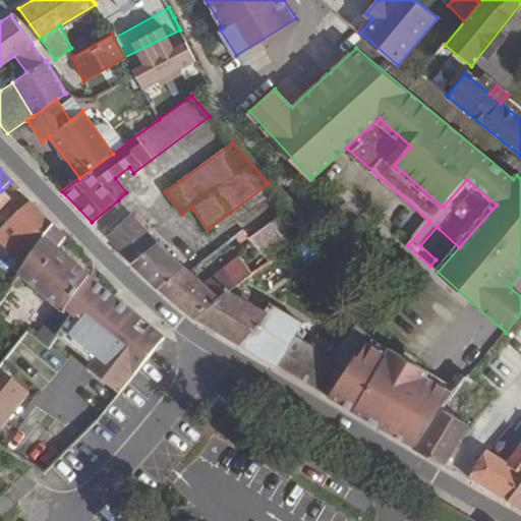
[(0,191),(0,208),(10,197),(2,190),(0,191)]
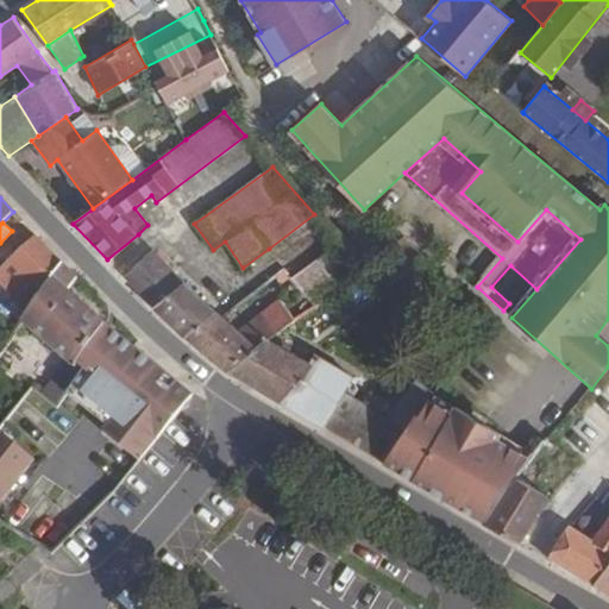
[(0,270),(0,284),(27,313),(62,264),(37,236),(0,270)]
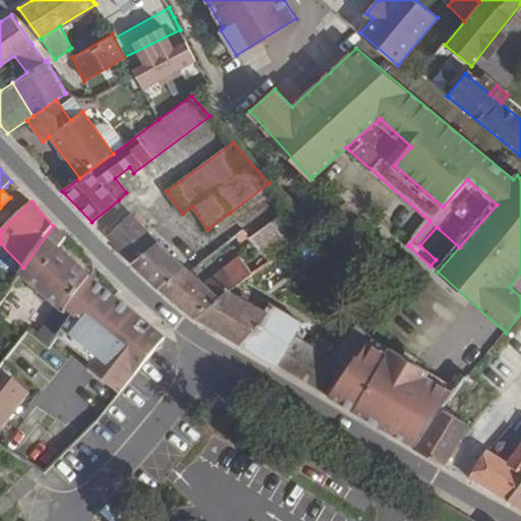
[(249,238),(269,262),(306,233),(290,209),(249,238)]
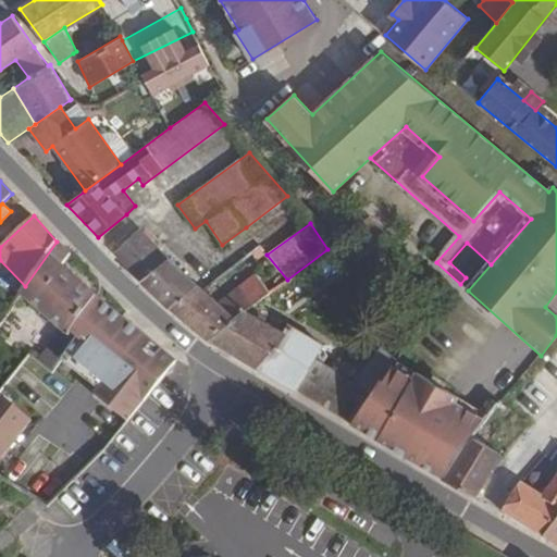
[(113,254),(139,281),(168,258),(139,227),(113,254)]
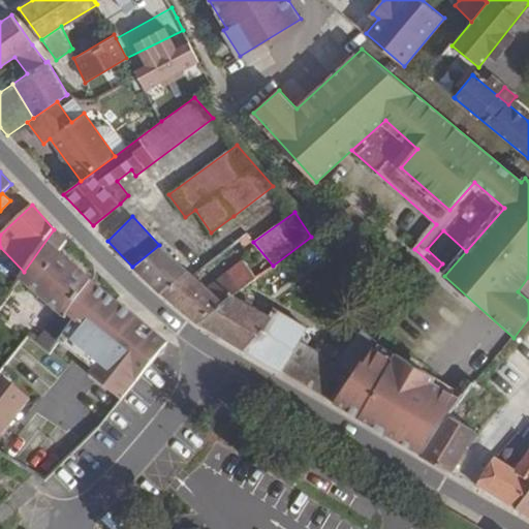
[(24,272),(18,279),(20,280),(60,315),(64,318),(91,281),(59,252),(67,242),(54,229),(24,272)]
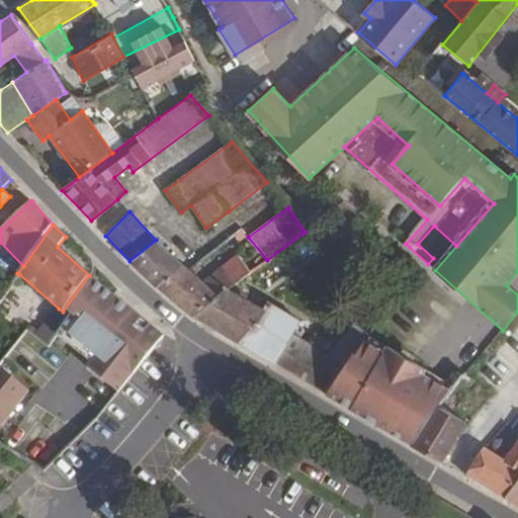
[(130,261),(154,285),(182,263),(156,240),(130,261)]
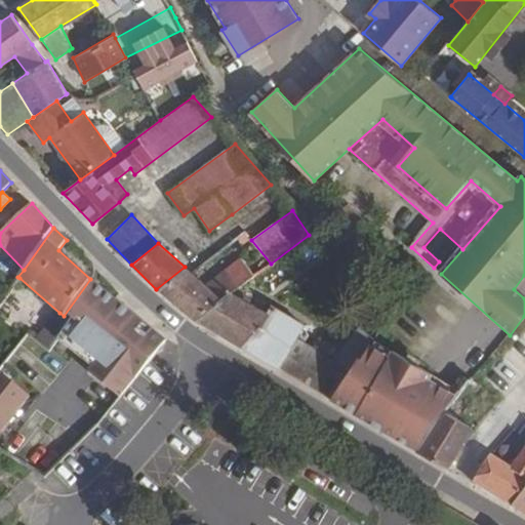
[(224,299),(232,293),(254,276),(241,259),(207,286),(224,299)]
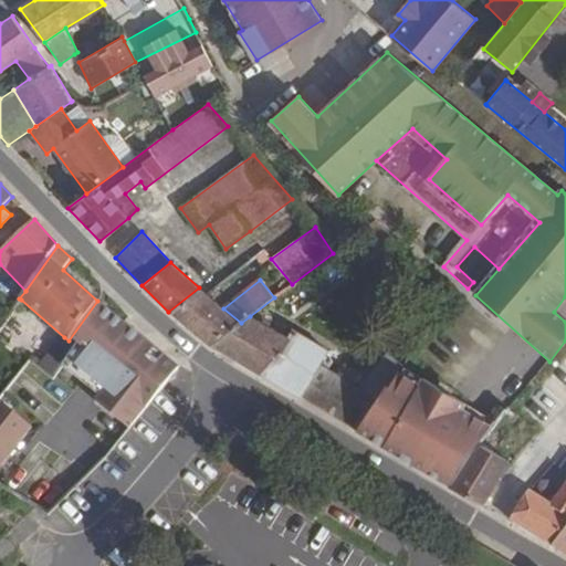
[(211,345),(241,323),(223,308),(206,294),(199,287),(168,312),(211,345)]
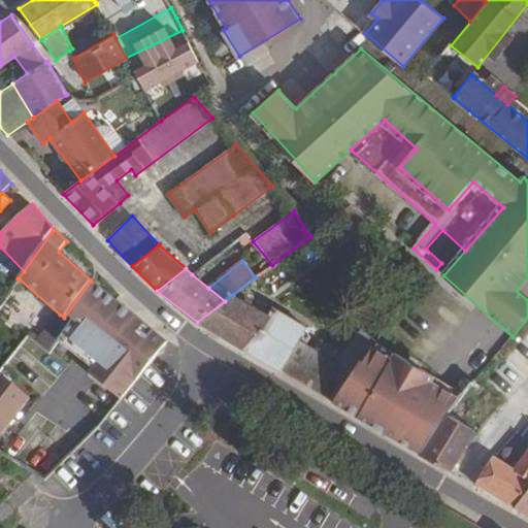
[(153,332),(91,281),(64,318),(60,315),(53,324),(62,332),(56,340),(93,369),(89,374),(121,400),(166,345),(152,334),(153,332)]
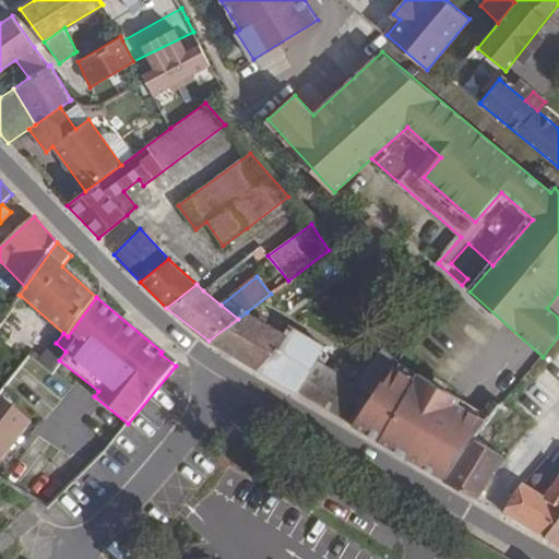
[(396,361),(383,348),(354,383),(316,361),(324,346),(289,325),(285,332),(247,312),(238,319),(209,341),(257,370),(297,392),(351,424),(380,381),(383,383),(394,366),(396,361)]
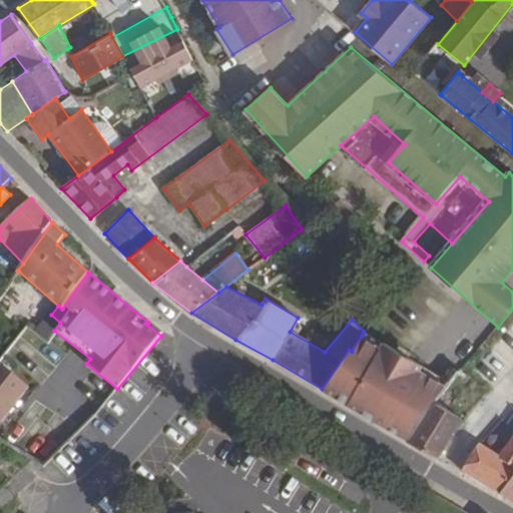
[(60,323),(51,315),(36,334),(45,342),(54,331),(60,323)]
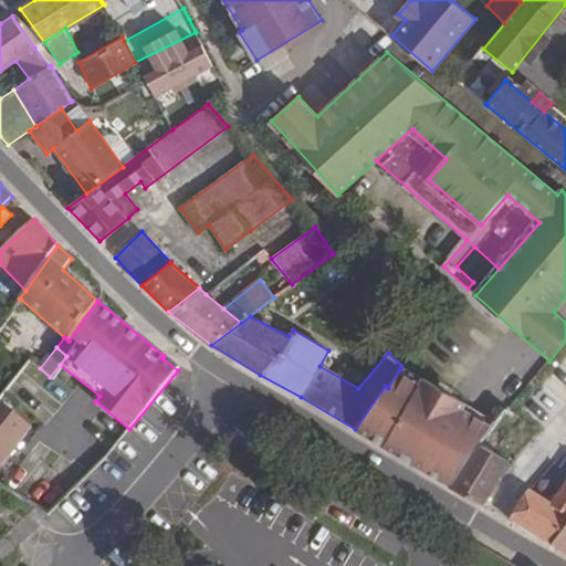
[(401,366),(399,370),(417,381),(420,376),(401,365),(401,366)]
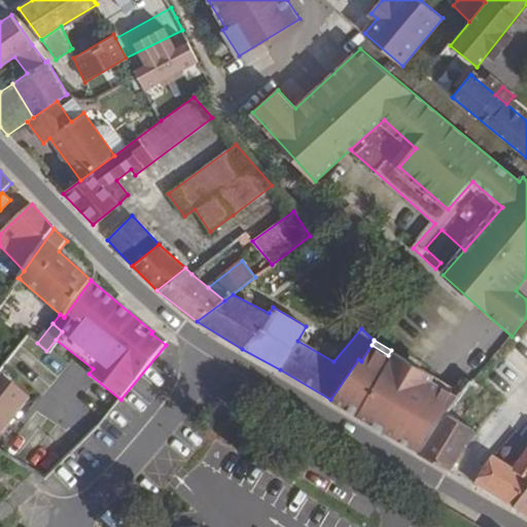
[(330,399),(418,452),(430,429),(445,413),(456,400),(426,381),(430,376),(391,350),(388,355),(372,345),(361,361),(358,359),(330,399)]
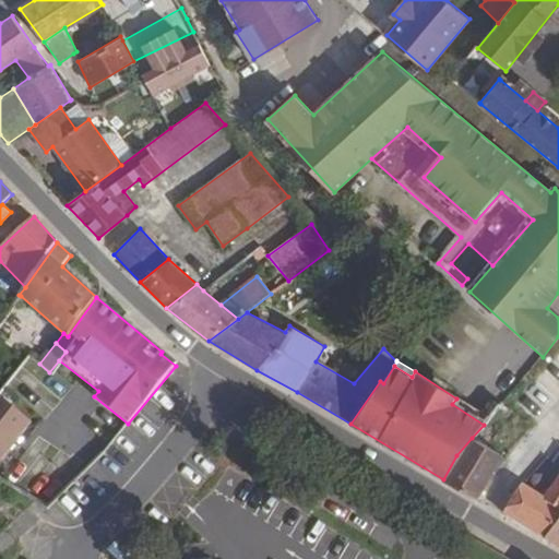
[(0,458),(31,420),(0,395),(0,458)]
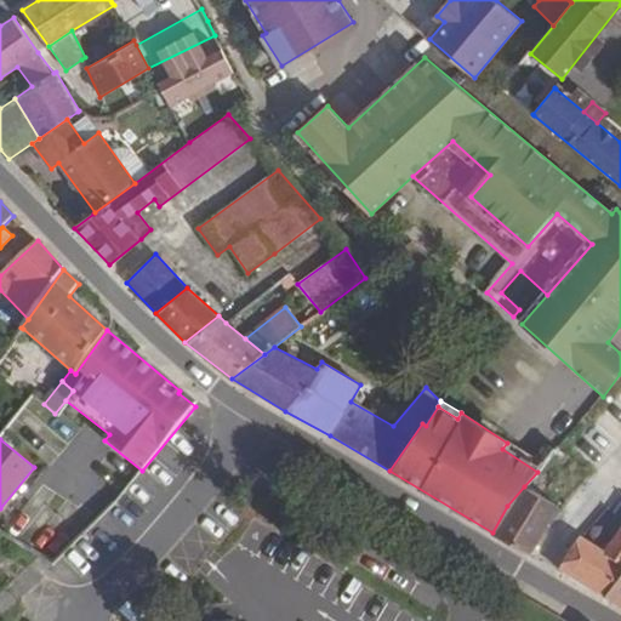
[(542,466),(507,443),(502,449),(537,472),(542,466)]
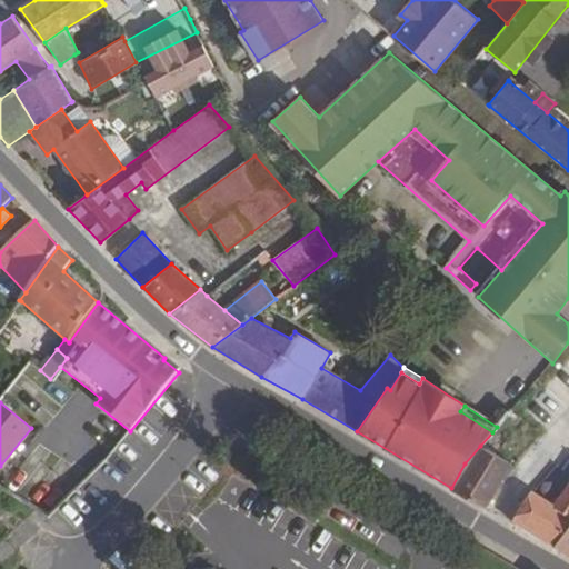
[(480,446),(465,463),(451,488),(488,507),(512,465),(480,446)]
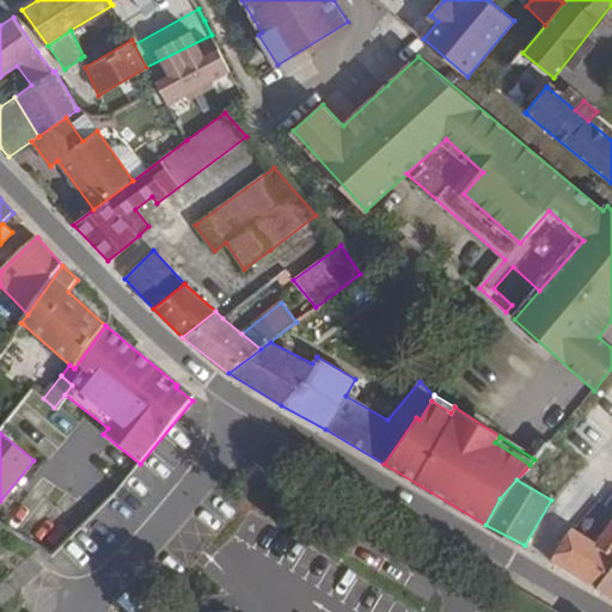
[(585,538),(573,531),(552,561),(598,589),(611,571),(611,522),(595,545),(594,544),(604,528),(594,522),(585,538)]
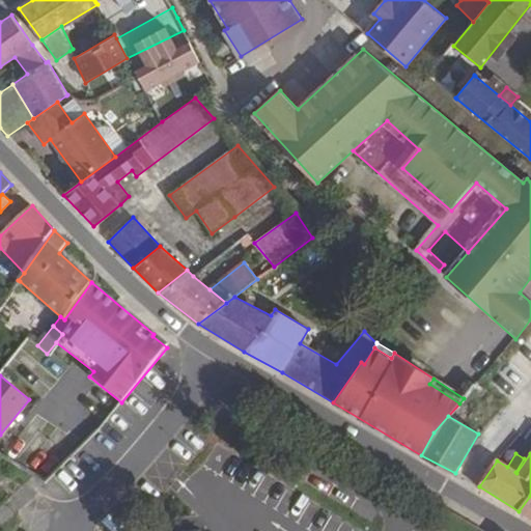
[(530,496),(519,511),(530,520),(530,496)]
